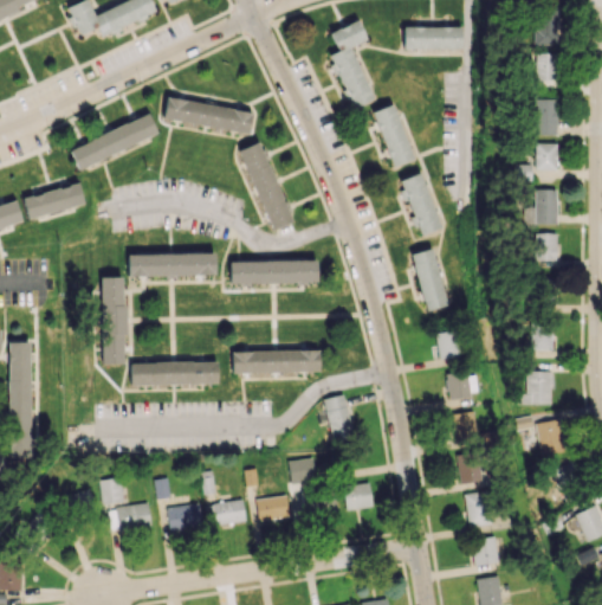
[(0,0),(0,17),(40,0),(0,0)]
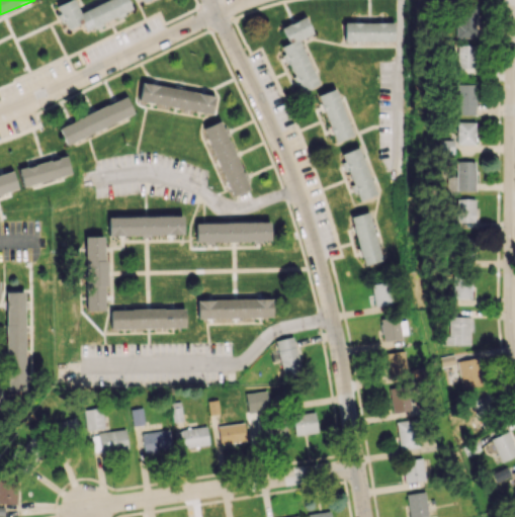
[(110,0),(82,12),(76,0),(74,0),(60,6),(70,30),(86,23),(89,30),(135,10),(130,0),(110,0)]
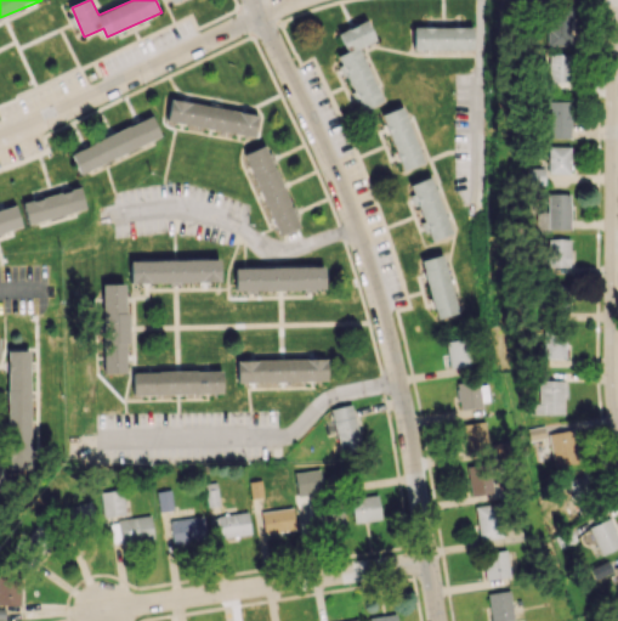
[(550,48),(577,46),(576,10),(549,10),(550,48)]
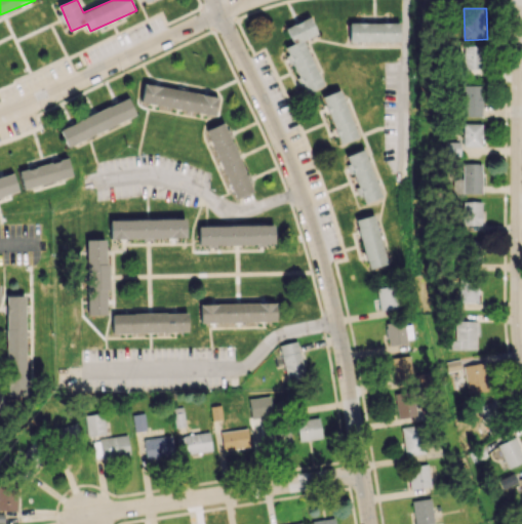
[(325,86),(306,41),(319,35),(312,17),(288,28),(294,44),(287,47),(308,94),(325,86)]
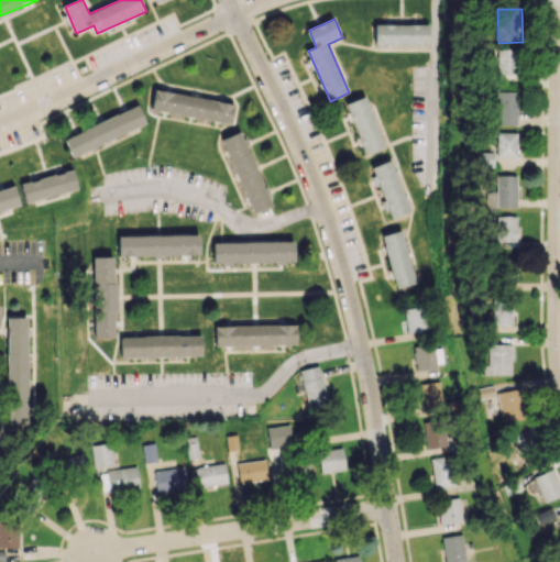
[(377,25),(376,45),(431,46),(431,25),(377,25)]
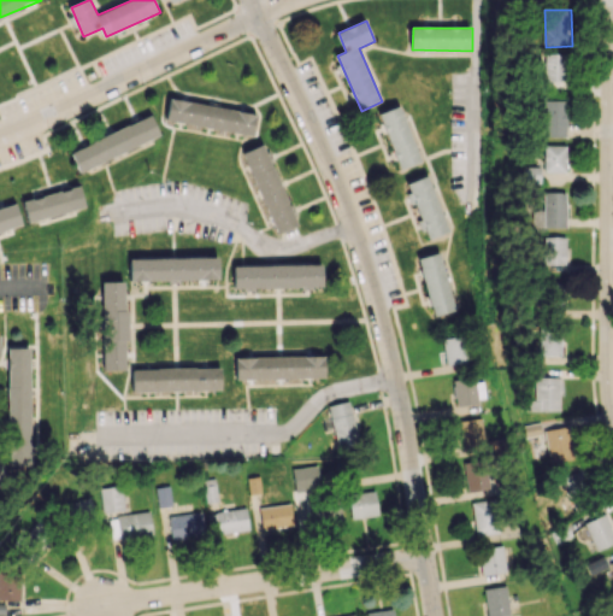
[(547,54),(547,83),(569,82),(567,54),(547,54)]
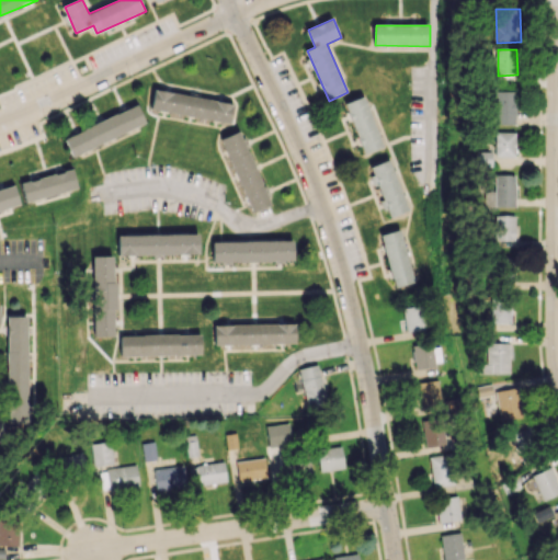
[(232,122),(235,101),(156,92),(154,113),(232,122)]
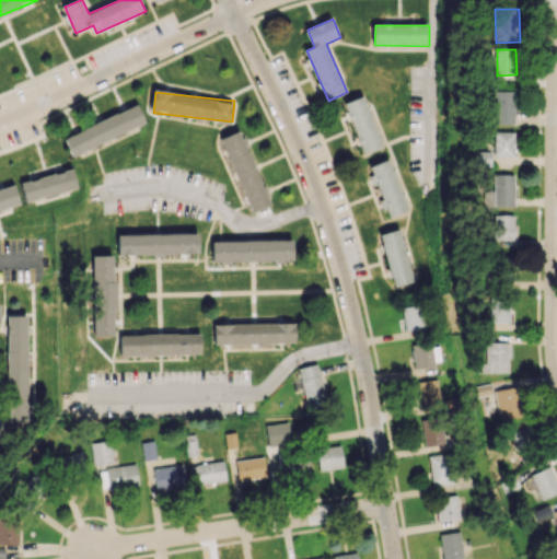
[(517,126),(518,92),(497,92),(496,125),(517,126)]
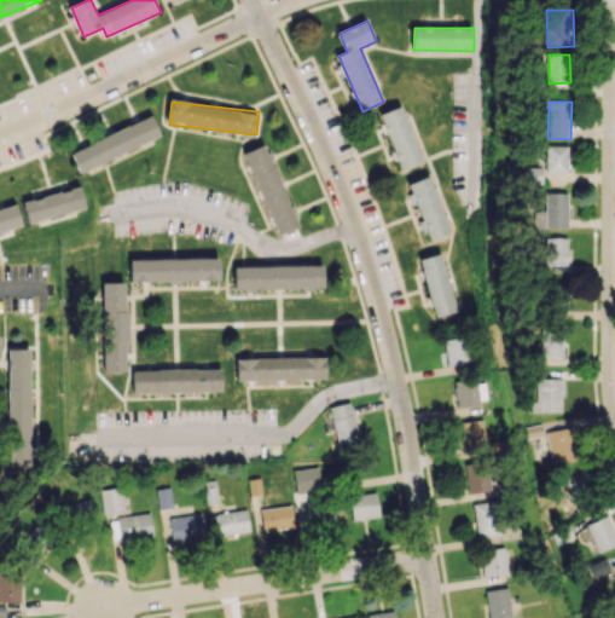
[(401,171),(423,165),(406,107),(384,114),(401,171)]
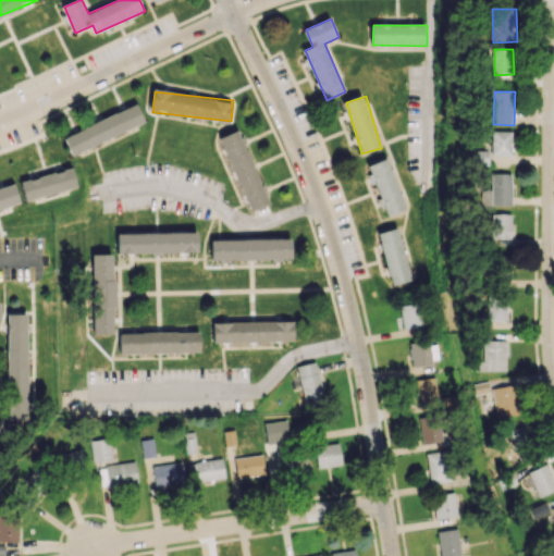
[(65,137),(74,156),(147,124),(138,104),(65,137)]
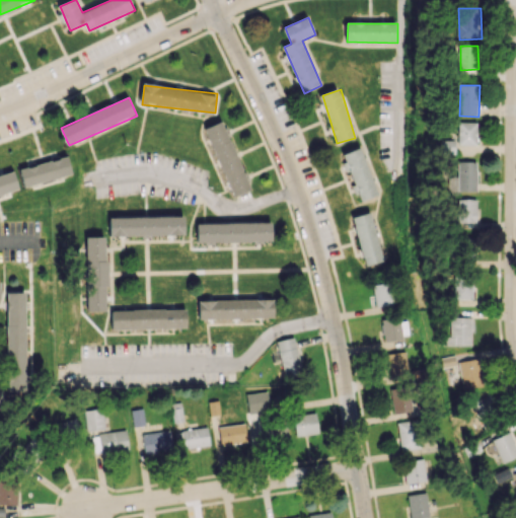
[(207,128),(233,198),(251,191),(225,122),(207,128)]
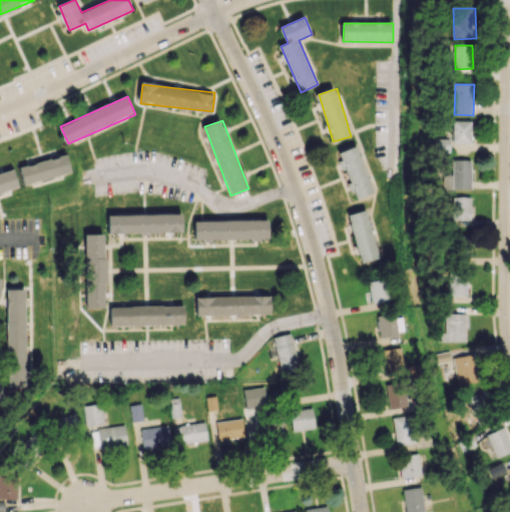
[(455,143),(473,144),(473,121),(455,121),(455,143)]
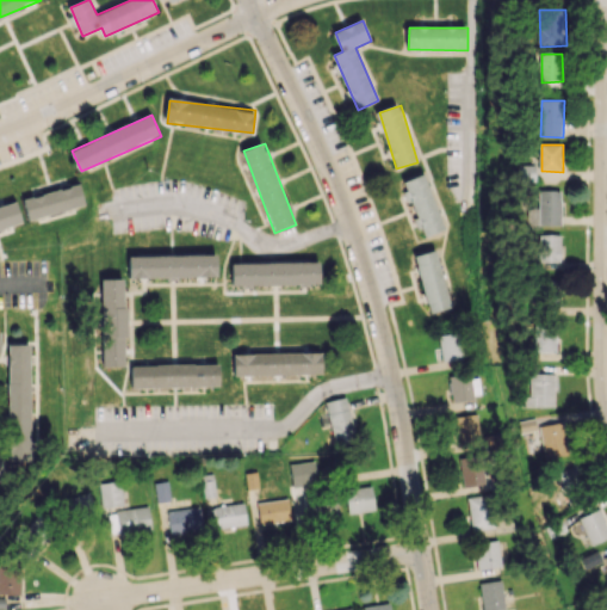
[(538,183),(537,166),(519,166),(520,183),(538,183)]
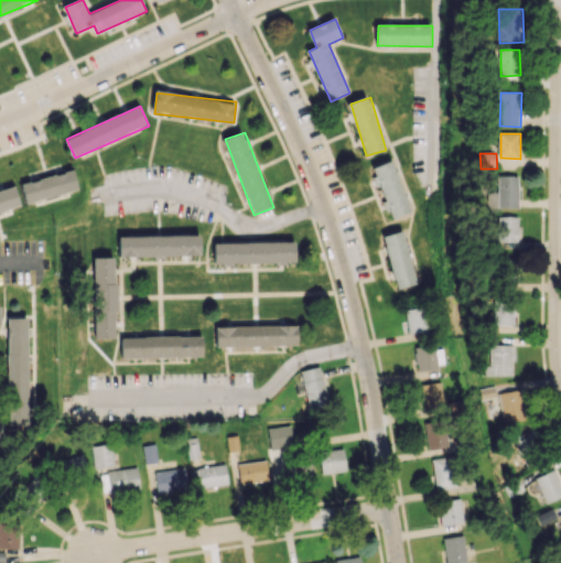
[(413,212),(394,161),(374,169),(394,219),(413,212)]
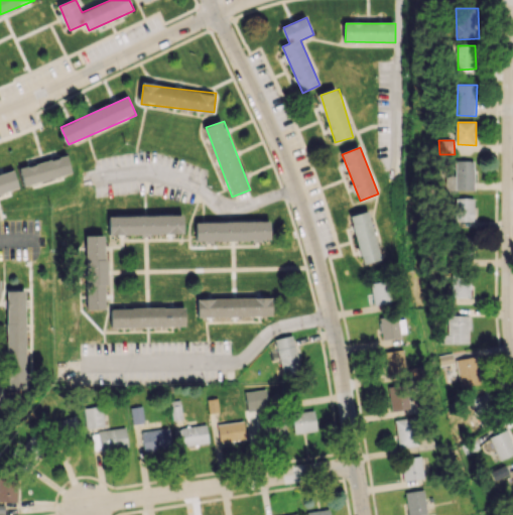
[(21,169),(26,186),(74,173),(69,155),(21,169)]
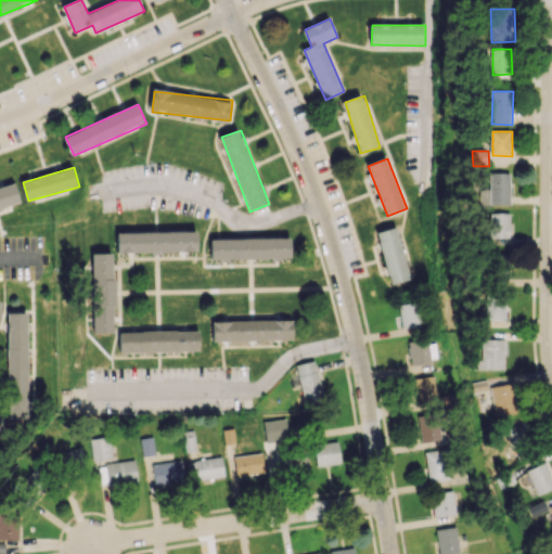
[(492,205),(512,205),(512,174),(491,174),(492,205)]
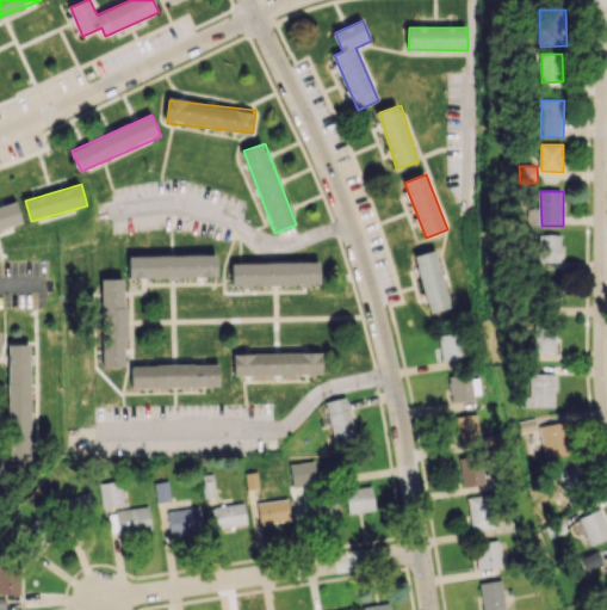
[(0,230),(24,223),(18,203),(0,208),(0,230)]
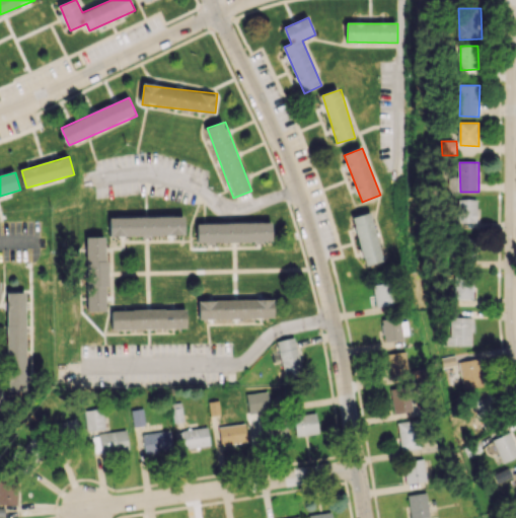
[(460,223),(480,223),(478,200),(459,200),(460,223)]
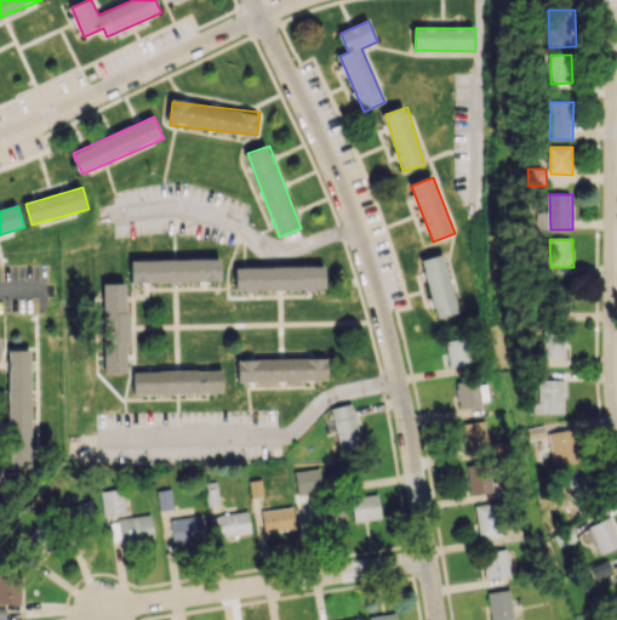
[(423,261),(439,319),(466,313),(463,301),(457,302),(445,255),(423,261)]
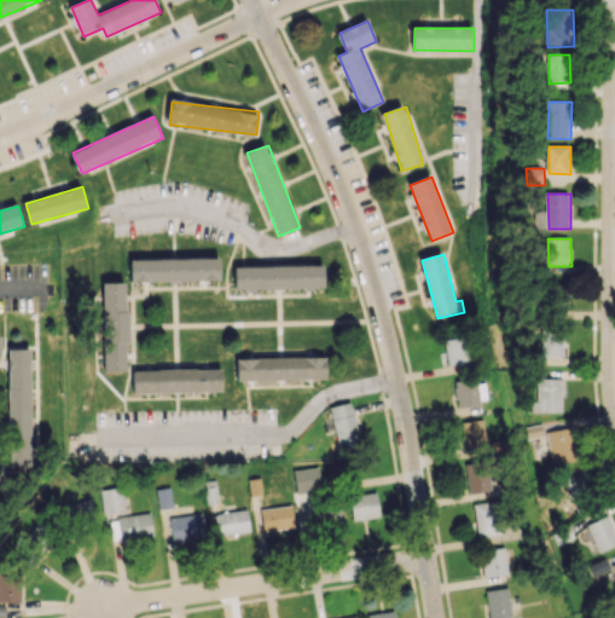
[(221,281),(221,259),(133,260),(133,283),(221,281)]
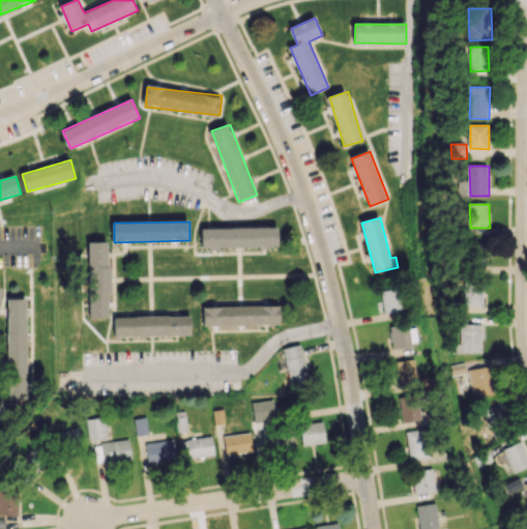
[(203,248),(279,247),(279,227),(203,228),(203,248)]
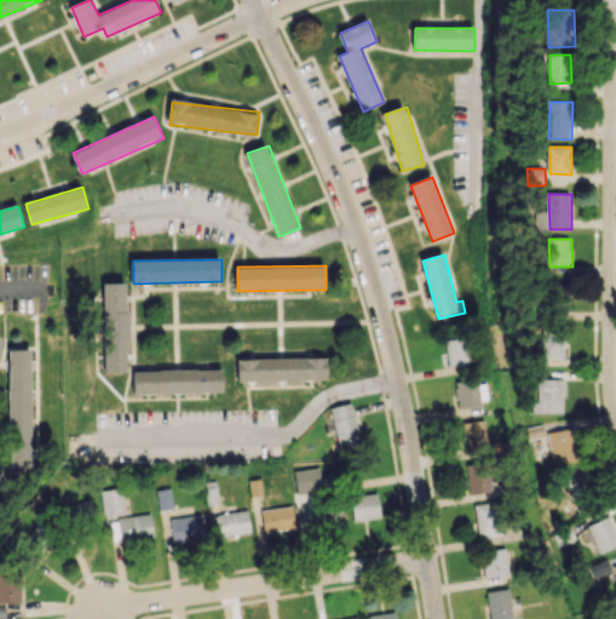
[(127,284),(104,284),(107,373),(130,372),(127,284)]
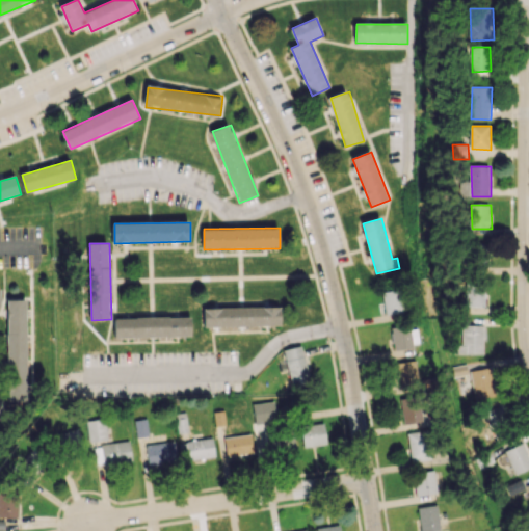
[(472,265),(487,266),(488,246),(472,245),(472,265)]
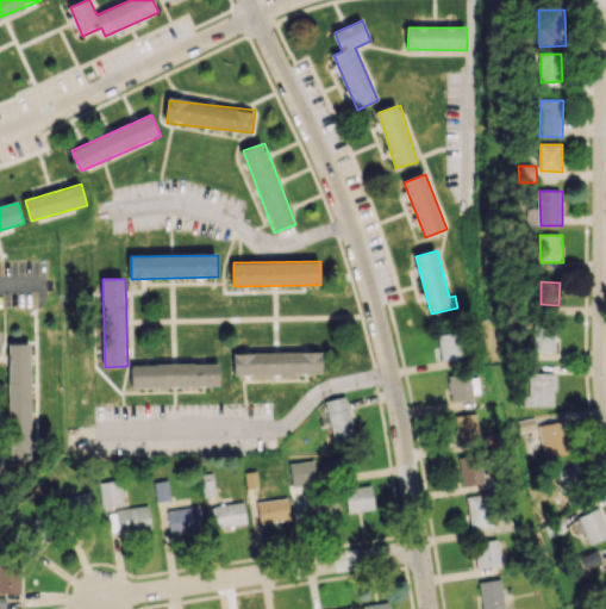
[(557,353),(557,325),(535,325),(535,352),(557,353)]
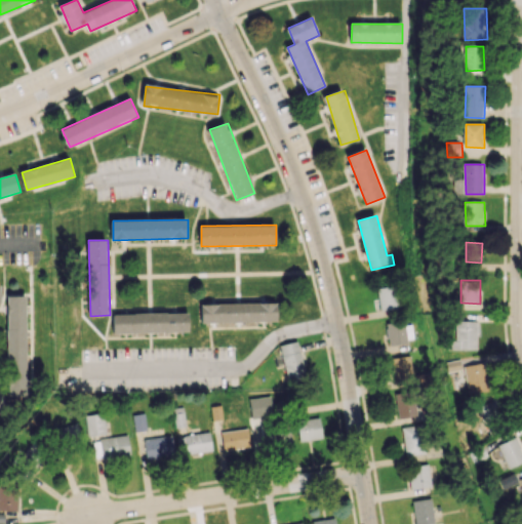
[(383,312),(402,309),(398,286),(379,289),(383,312)]
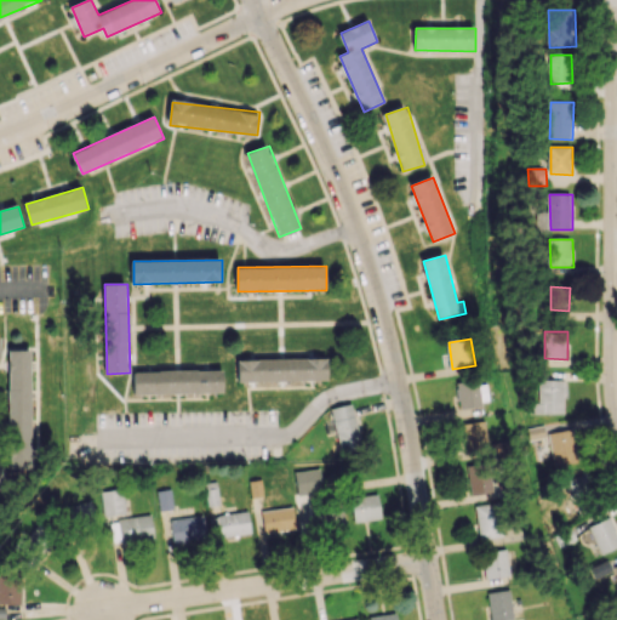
[(33,351),(10,351),(11,470),(34,470),(33,351)]
